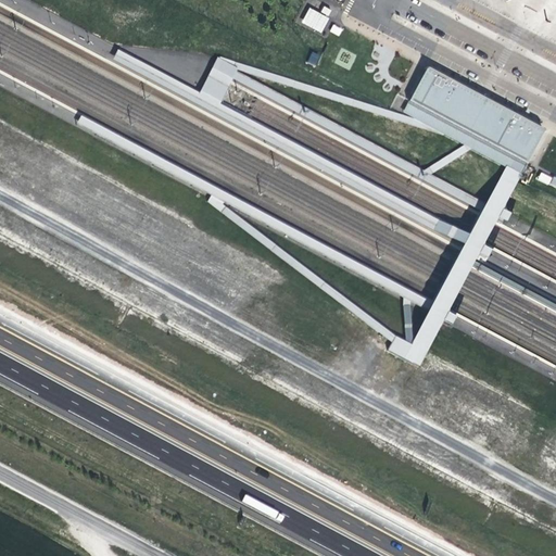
[(302,24),(323,33),(329,16),(307,8),(302,24)]
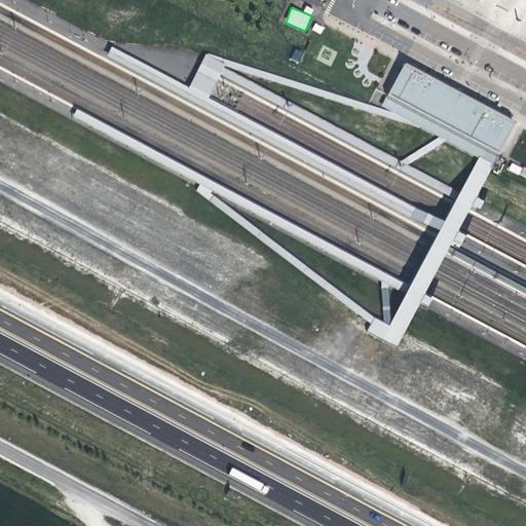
[(322,29),(314,26),(312,30),(320,34),(322,29)]
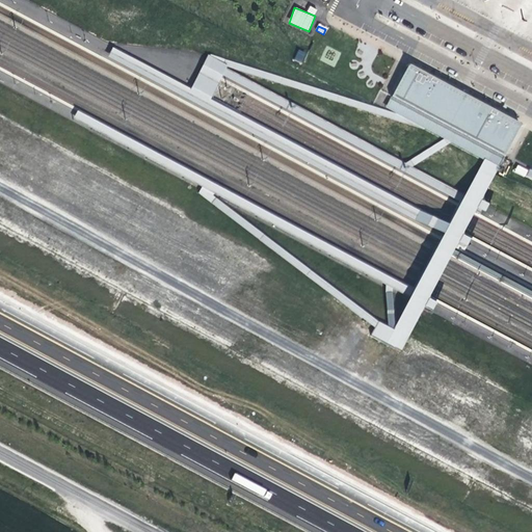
[(189,89),(111,49),(106,57),(445,238),(450,229),(202,97),(189,89)]
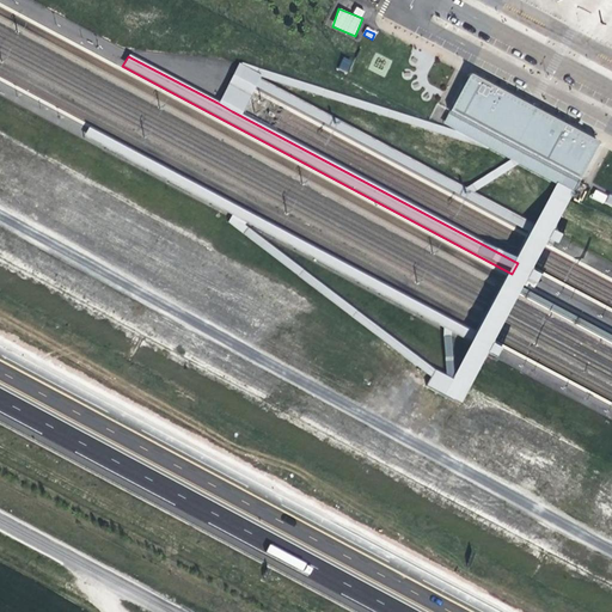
[(338,68),(348,73),(353,61),(344,56),(338,68)]
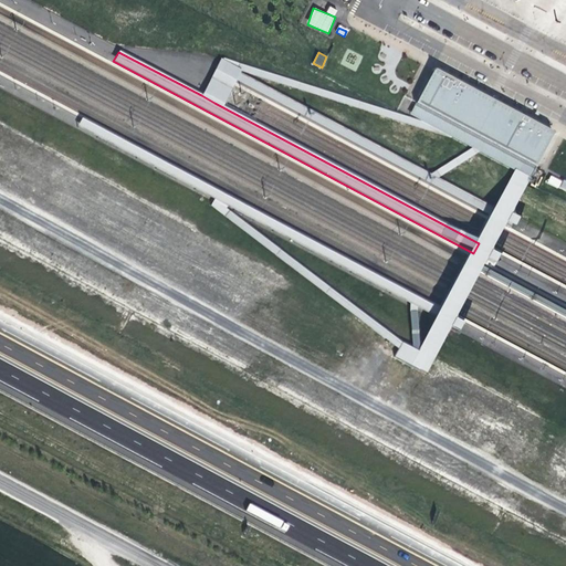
[(422,123),(223,58),(223,60),(221,59),(201,95),(215,103),(229,76),(233,69),(457,142),(422,123)]
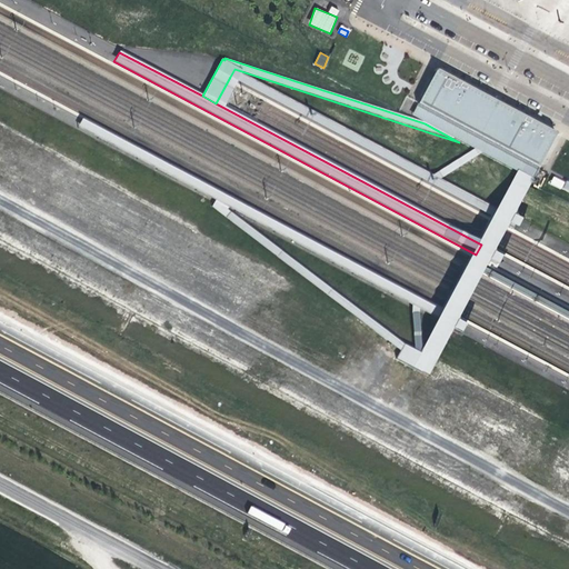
[(491,100),(435,70),(417,103),(416,105),(471,135),(536,169),(537,168),(555,135),(550,131),(491,100)]
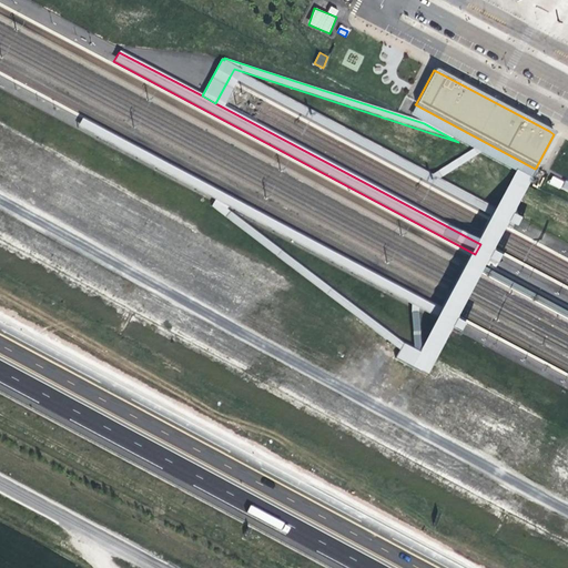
[(511,215),(530,181),(537,168),(536,168),(535,169),(470,134),(415,104),(409,115),(424,123),(458,142),(470,148),(477,151),(517,174),(499,209),(495,216),(480,244),(475,254),(444,312),(439,320),(421,356),(411,351),(401,345),(398,351),(396,355),(394,358),(414,369),(426,376),(435,359),(453,327),(456,320),(488,260),(493,252),(507,223),(511,215)]
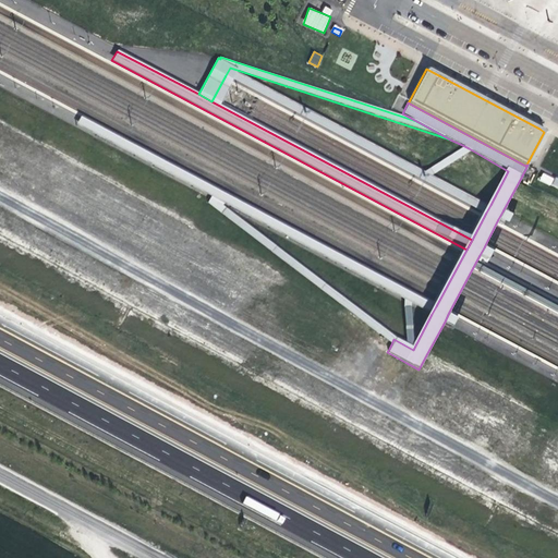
[(462,145),(424,170),(427,172),(431,173),(469,148),(462,145)]
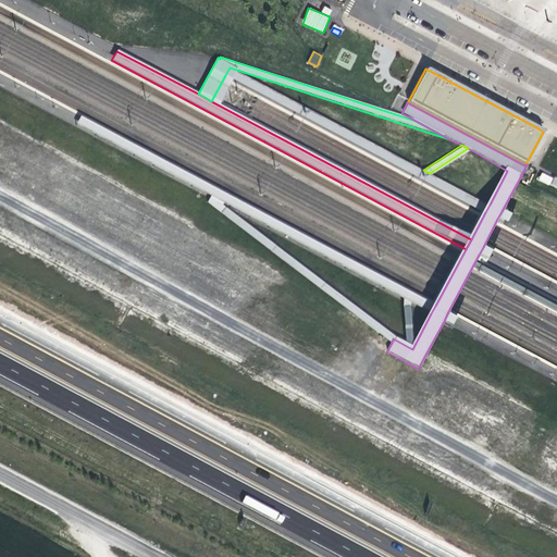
[(542,173),(537,180),(548,185),(553,177),(542,173)]
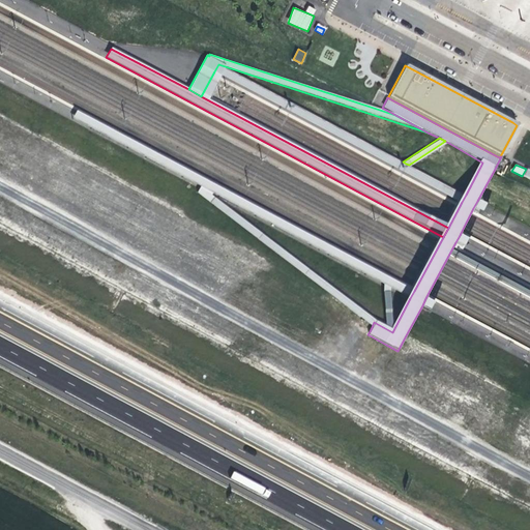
[(479,198),(475,207),(483,211),(488,202),(479,198)]
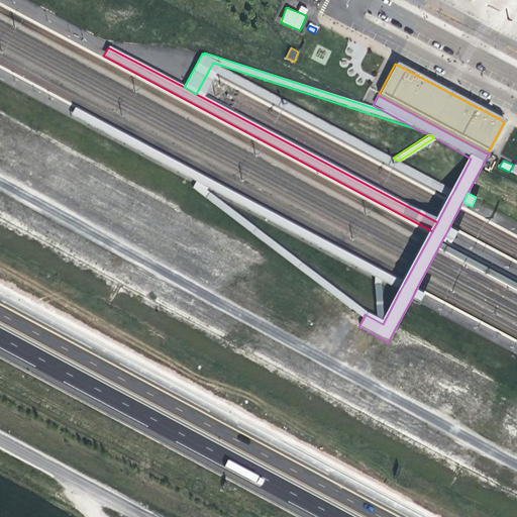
[(383,324),(383,282),(379,279),(375,277),(374,319),(383,324)]
